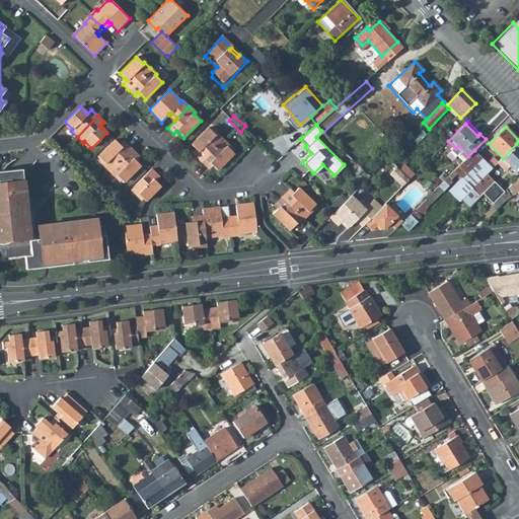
[(215,135),(208,128),(191,145),(195,149),(198,152),(194,155),(200,161),(206,167),(209,164),(211,166),(216,171),(233,154),(226,147),(227,146),(222,140),(216,134),(215,135)]
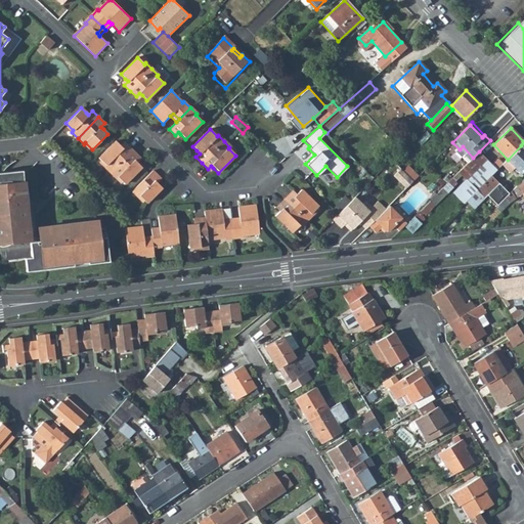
[(118,177),(125,184),(141,167),(137,162),(134,160),(138,157),(132,150),(126,144),(123,147),(120,145),(116,141),(98,158),(105,165),(104,167),(111,172),(116,178),(118,177)]
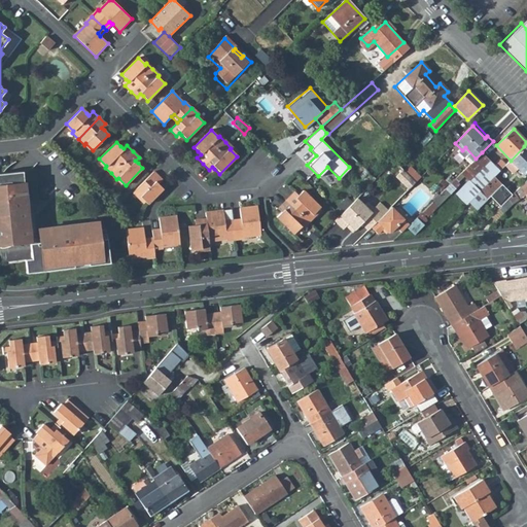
[(526,170),(526,149),(524,146),(511,161),(505,166),(504,167),(513,174),(518,169),(524,174),(526,170)]
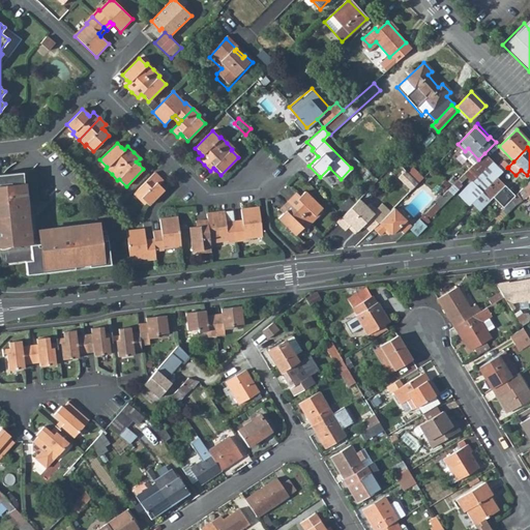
[(478,159),(468,148),(465,151),(475,163),(478,159)]
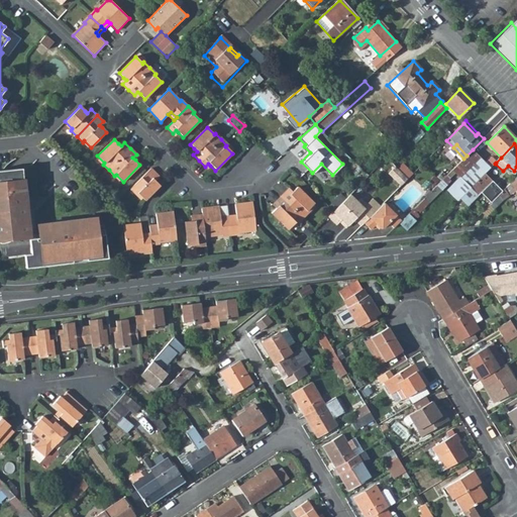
[(463,159),(448,173),(422,199),(427,204),(451,181),(449,179),(454,174),(459,179),(447,191),(457,201),(459,199),(484,174),(495,164),(496,163),(490,157),(485,162),(473,149),(467,156),(463,159)]
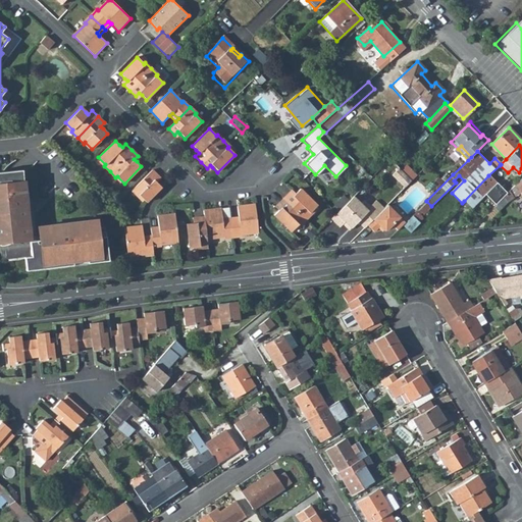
[(393,174),(405,187),(413,179),(400,167),(393,174)]
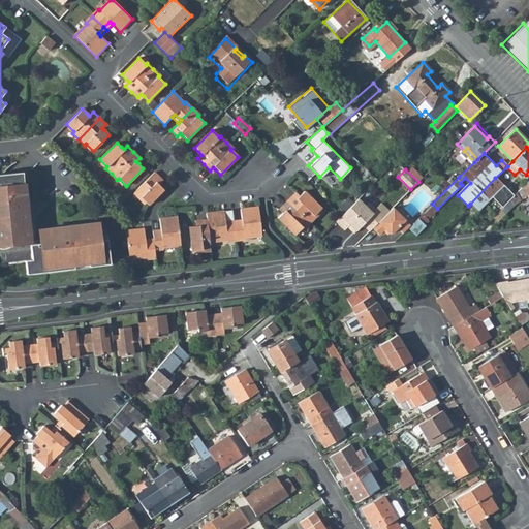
[(160,178),(154,172),(132,192),(138,198),(141,197),(148,205),(163,189),(158,185),(156,182),(160,178)]
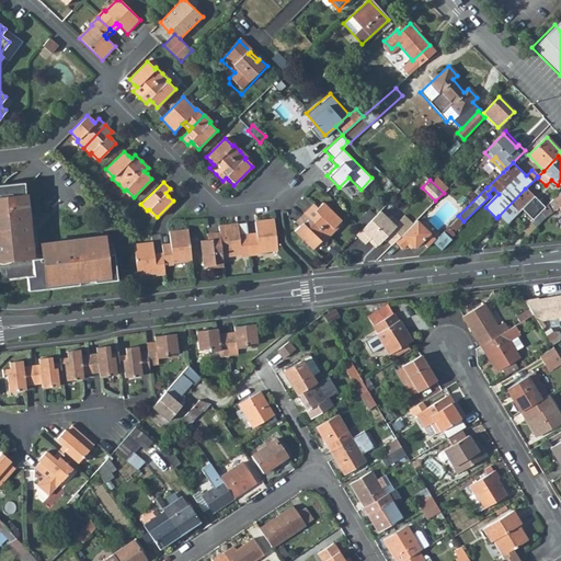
[(0,264),(15,261),(14,250),(30,249),(21,183),(0,185),(0,264)]
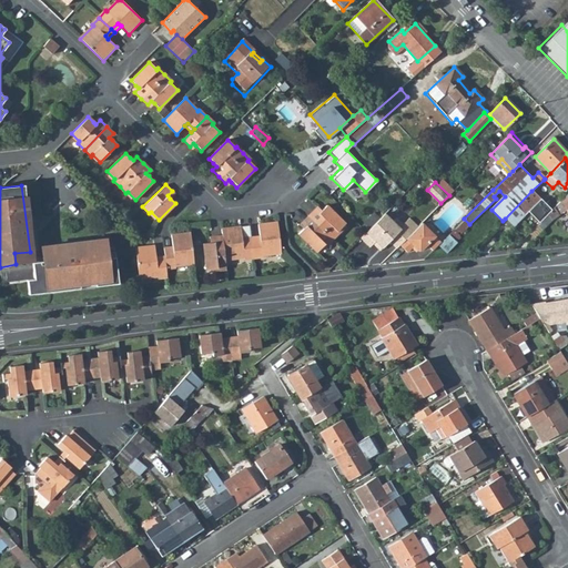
[(531,191),(505,219),(513,226),(526,211),(538,223),(547,214),(550,211),(531,191)]
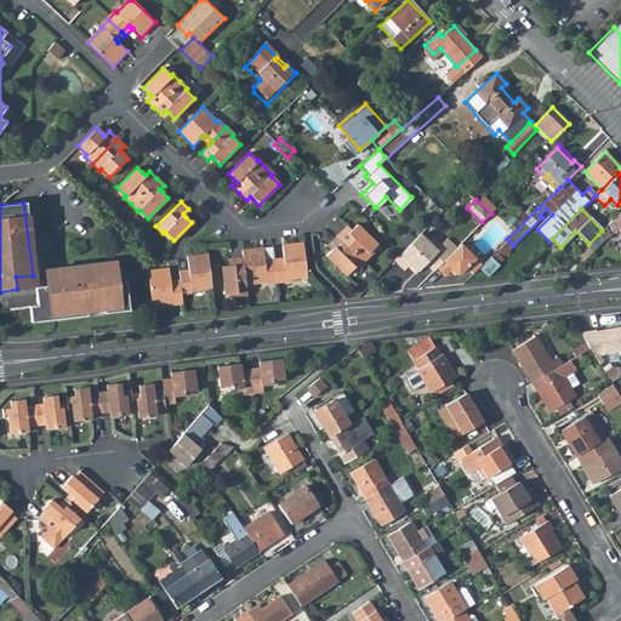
[(369,254),(377,245),(357,224),(351,231),(348,233),(343,229),(337,237),(330,244),(335,248),(331,250),(326,256),(347,275),(355,267),(357,269),(364,262),(371,255),(369,254)]
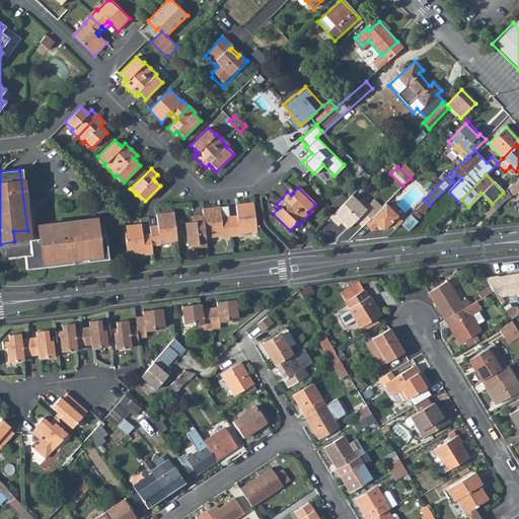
[(492,204),(490,206),(494,209),(503,200),(500,196),(492,204)]
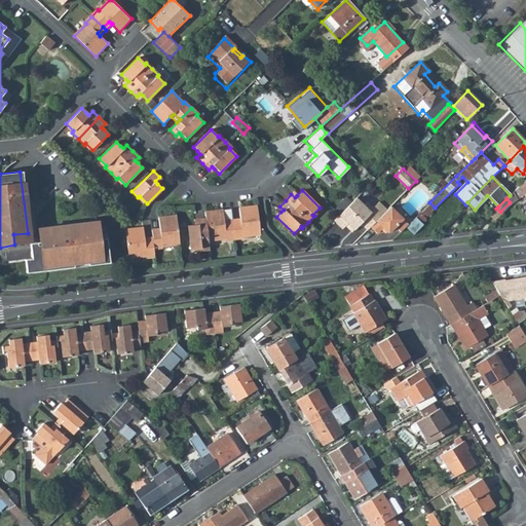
[(363,208),(354,199),(339,215),(332,223),(340,230),(343,227),(345,225),(352,232),(359,225),(365,232),(368,229),(385,212),(377,204),(372,210),(366,203),(363,208)]
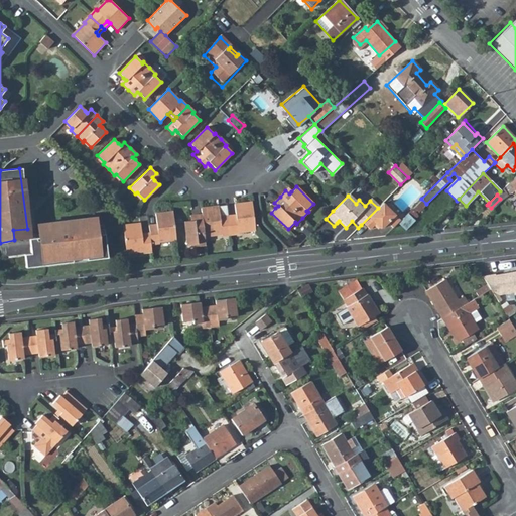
[(426,204),(421,199),(411,210),(415,215),(426,204)]
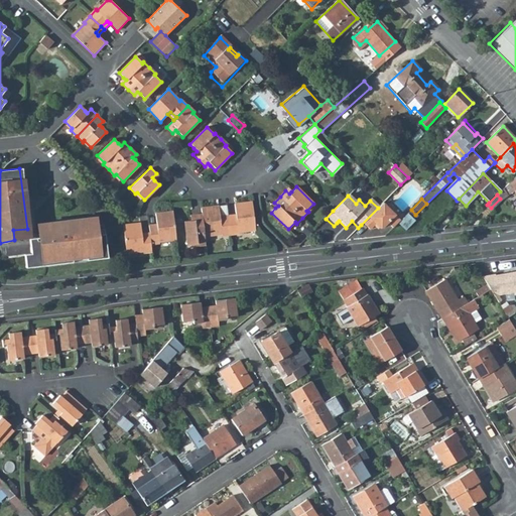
[(255,230),(252,202),(234,204),(235,215),(236,218),(228,219),(230,235),(239,234),(238,232),(255,230)]
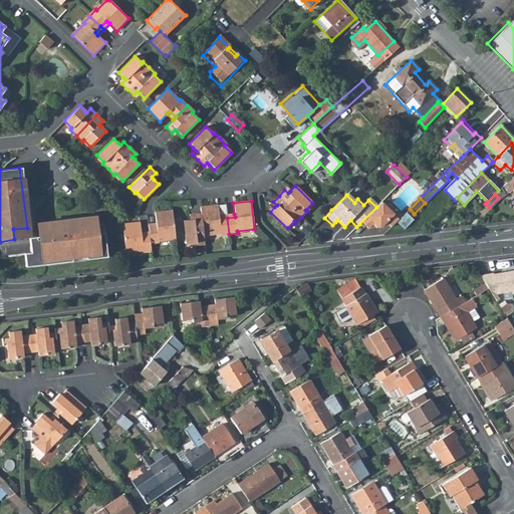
[(376,207),(359,224),(366,230),(371,225),(375,229),(379,228),(384,223),(390,229),(398,221),(379,204),(376,207)]
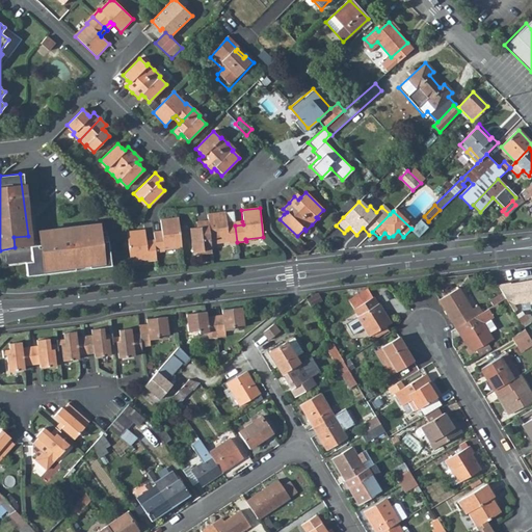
[(228,243),(237,242),(235,225),(227,227),(227,223),(224,212),(207,214),(208,220),(209,232),(210,236),(211,243),(228,241),(228,243)]
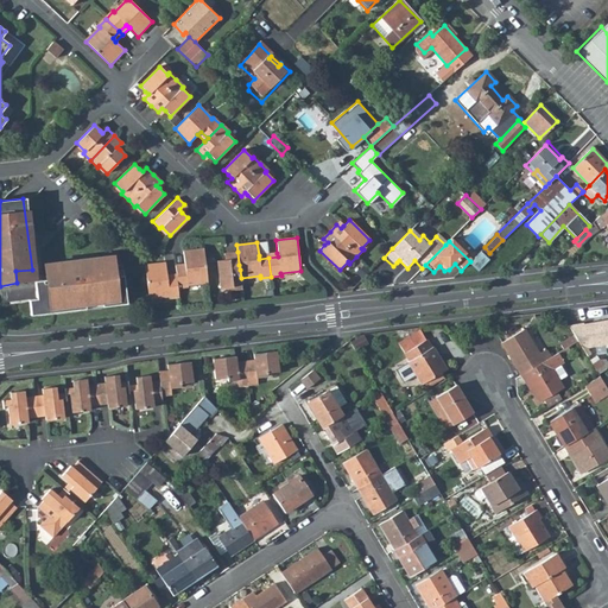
[(208,283),(203,249),(183,252),(184,264),(185,268),(176,270),(176,274),(177,278),(178,287),(188,286),(188,285),(208,283)]
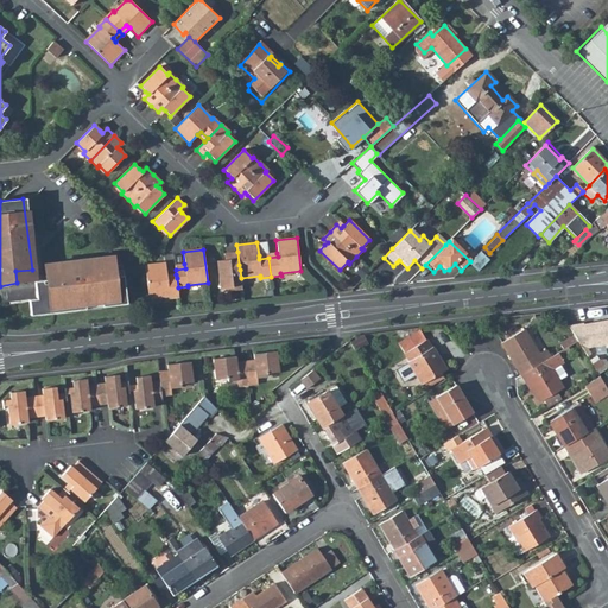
[(239,265),(238,252),(228,253),(228,259),(225,260),(216,260),(220,289),(232,287),(232,290),(241,289),(241,287),(241,278),(240,270),(239,265)]
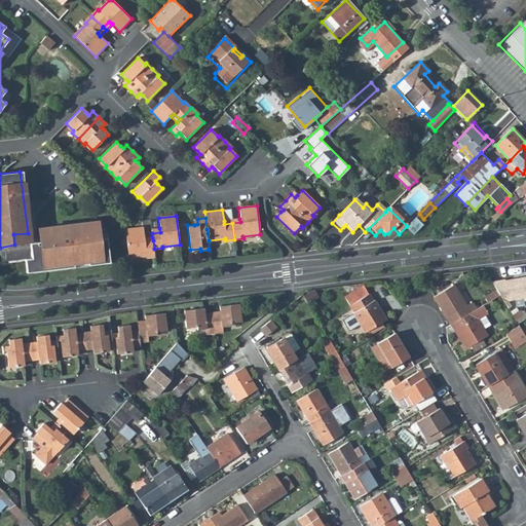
[(110,263),(107,238),(100,238),(100,234),(98,222),(53,227),(54,236),(39,238),(40,241),(41,251),(30,252),(31,258),(25,259),(26,272),(73,267),(73,263),(87,261),(87,265),(110,263)]
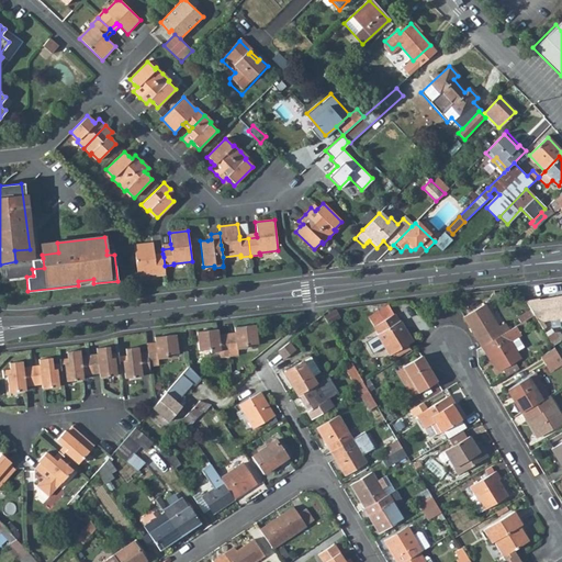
[(367,243),(373,250),(377,248),(369,240),(367,243)]
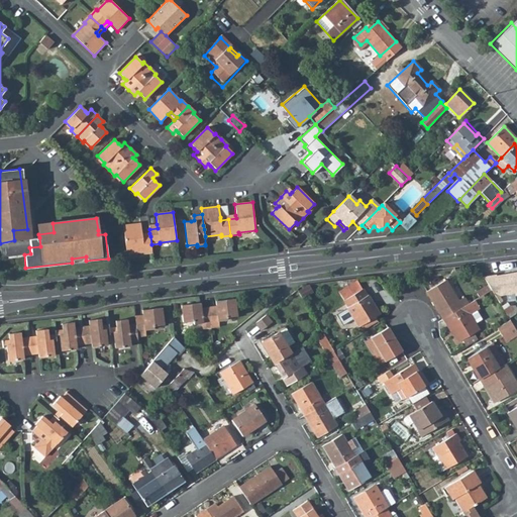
[(37,225),(38,234),(54,232),(53,223),(37,225)]
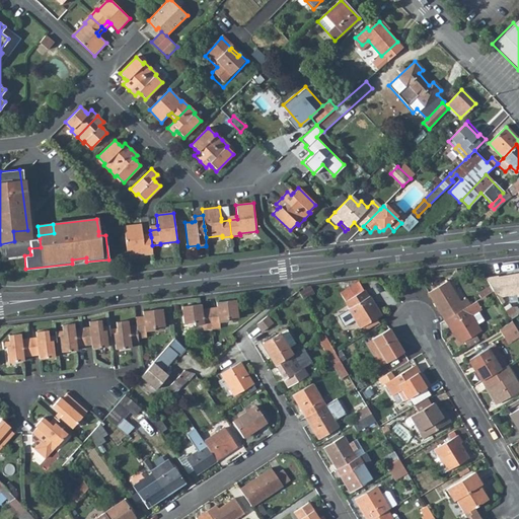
[(144,254),(152,253),(152,245),(151,237),(143,238),(142,234),(141,224),(124,226),(127,254),(144,252),(144,254)]
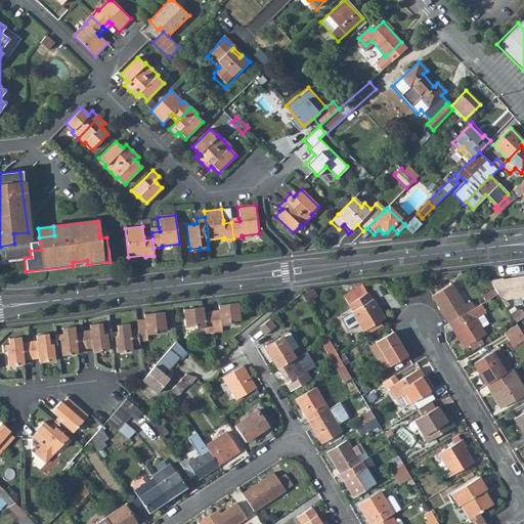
[(40,241),(29,243),(30,251),(41,250),(40,241)]
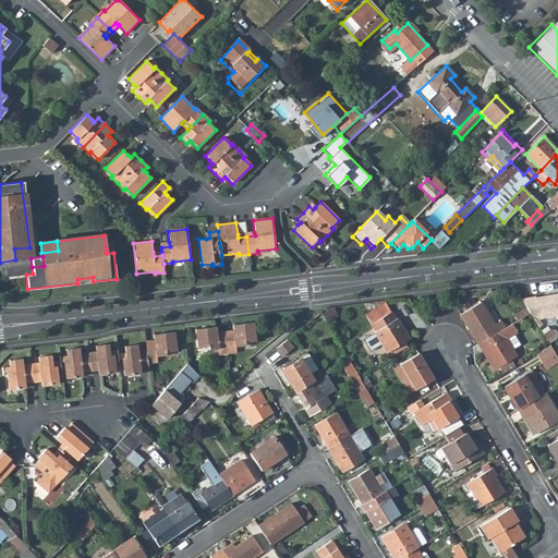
[(557,317),(557,292),(537,295),(536,294),(523,298),(541,326),(544,324),(541,318),(557,316),(557,318),(557,317)]
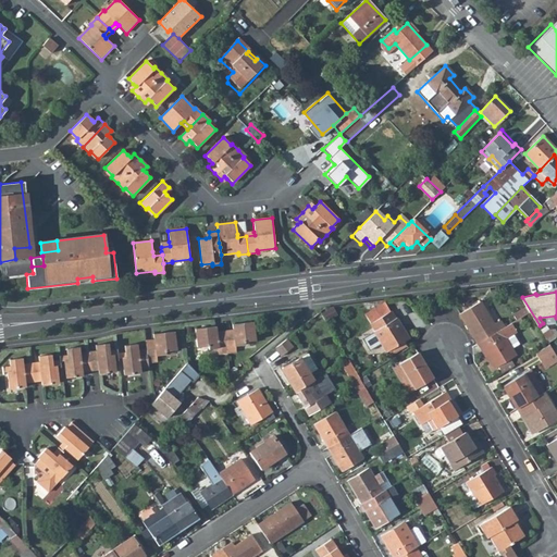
[(494,325),(480,302),(458,316),(477,345),(505,327),(500,321),(494,325)]
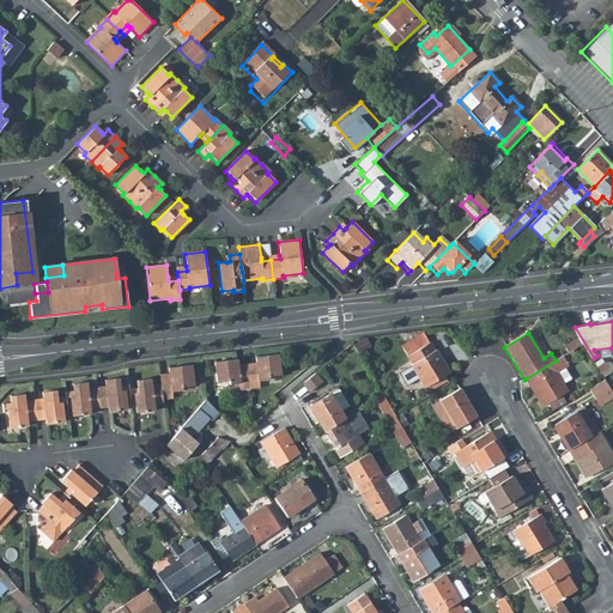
[(449,371),(436,349),(435,350),(429,343),(422,347),(414,338),(400,347),(411,364),(398,372),(406,386),(419,377),(425,387),(449,371)]
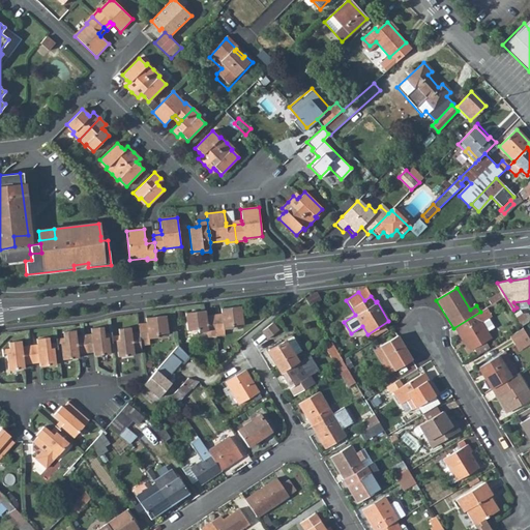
[(242,324),(240,306),(219,308),(222,318),(213,319),(205,320),(204,311),(184,313),(186,330),(197,329),(198,332),(206,331),(207,336),(215,335),(224,334),(223,329),(232,328),(232,325),(242,324)]
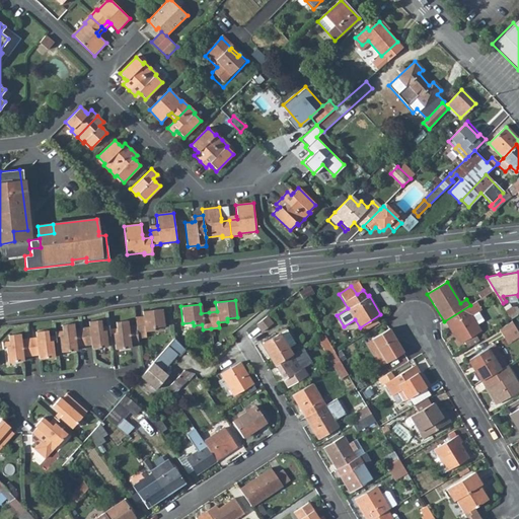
[(470,305),(444,321),(452,336),(454,335),(460,344),(463,342),(465,345),(477,338),(475,335),(478,332),(474,325),(483,320),(472,304),(470,305)]
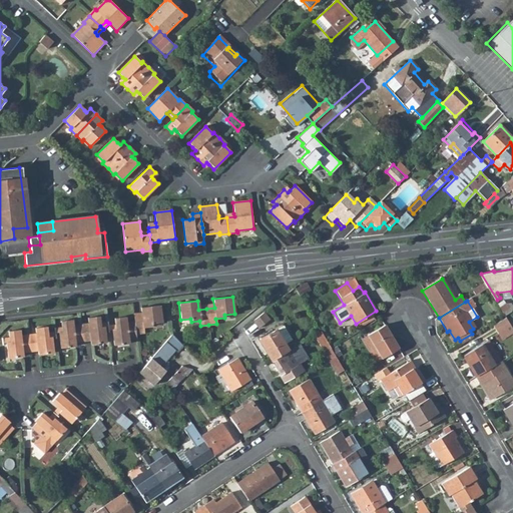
[(512,303),(512,302),(506,302),(501,306),(506,314),(512,311),(512,309),(512,303)]
